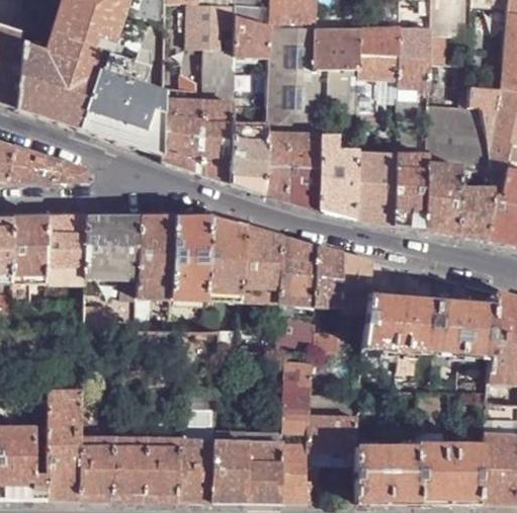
[(161,155),(163,155),(164,98),(164,92),(141,84),(147,68),(108,55),(121,7),(123,0),(60,0),(44,53),(19,45),(15,105),(14,105),(13,106),(36,113),(50,118),(57,120),(60,108),(68,110),(64,122),(72,125),(113,139),(146,150),(161,155)]
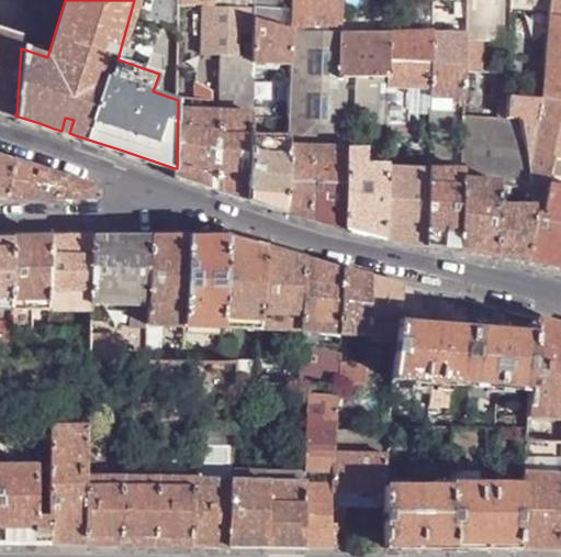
[(134,0),(132,8),(179,25),(180,0),(134,0)]
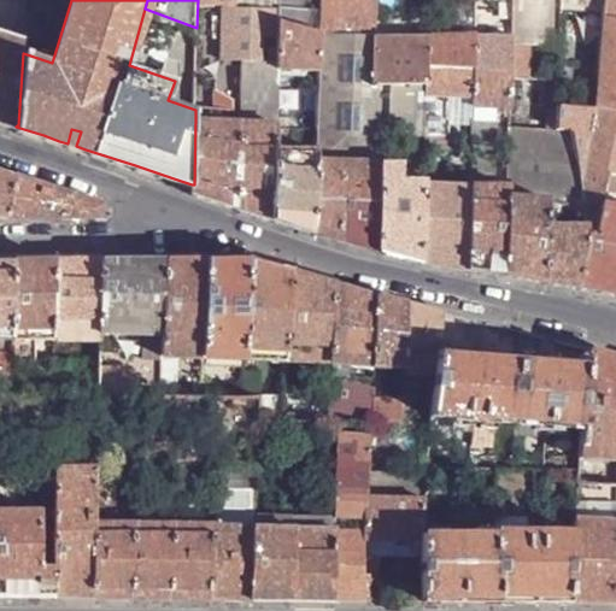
[(282,17),(322,25),(322,0),(282,0),(282,3),(282,17)]
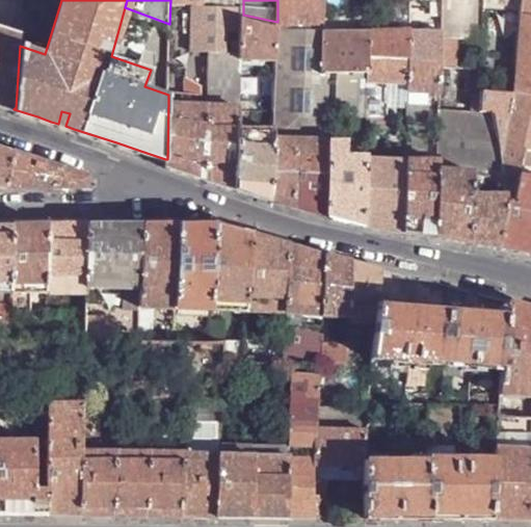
[(277,0),(277,22),(325,29),(325,27),(325,0),(277,0)]
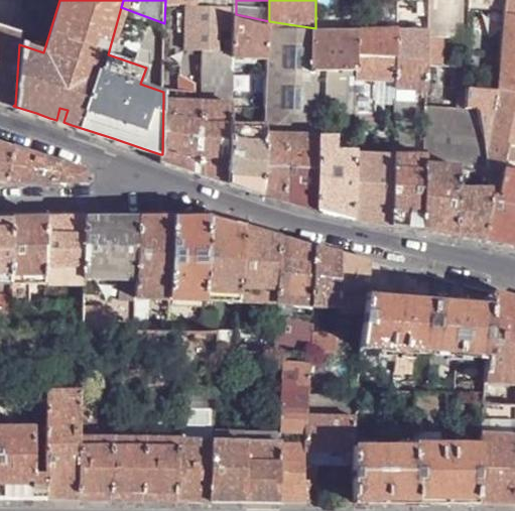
[(430,0),(429,27),(429,31),(445,32),(465,33),(465,0),(430,0)]
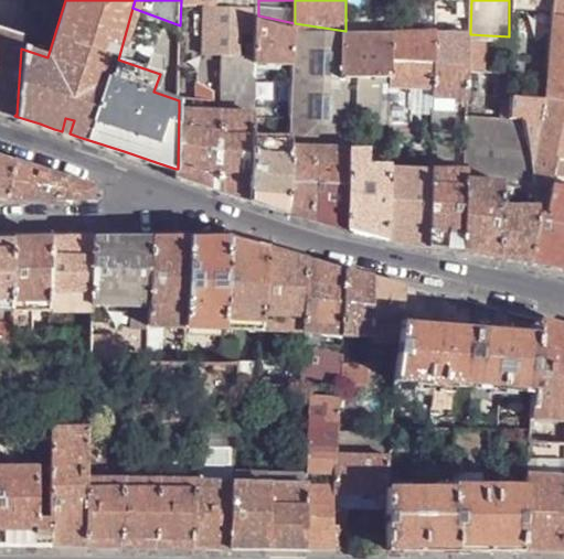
[(535,180),(553,183),(553,181),(556,169),(560,152),(563,152),(563,0),(555,0),(547,94),(513,92),(513,104),(513,114),(524,115),(535,180)]
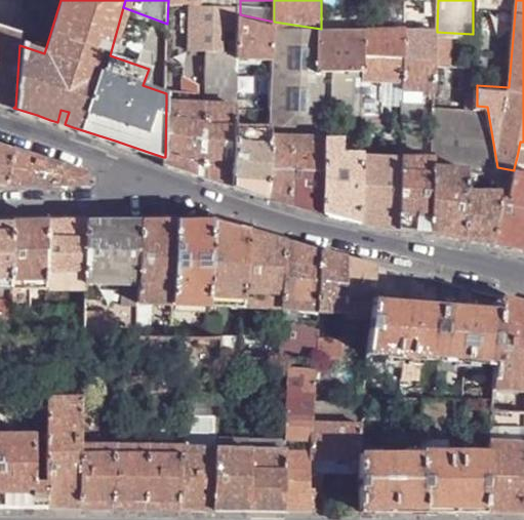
[(192,1),(191,47),(208,48),(239,49),(240,14),(240,2),(204,1),(192,1)]
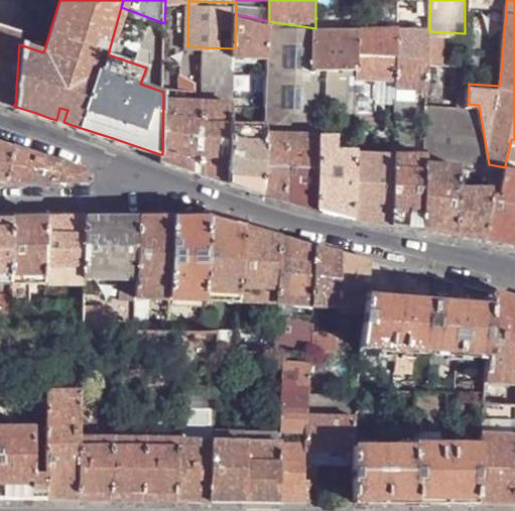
[(22,20),(23,5),(11,4),(10,17),(22,20)]
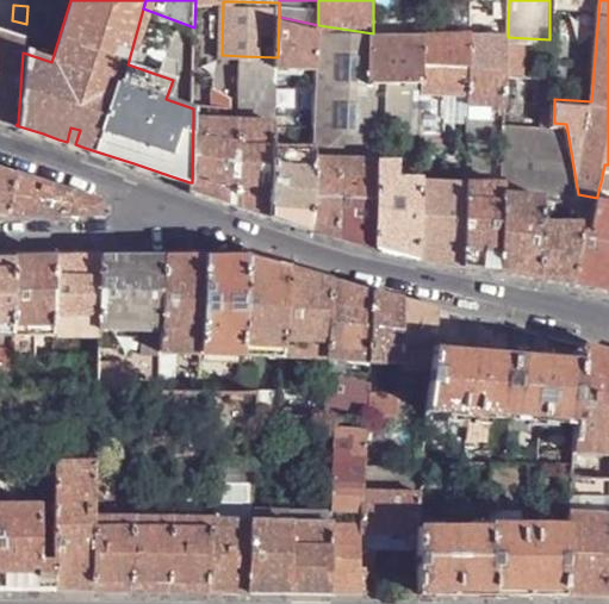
[(278,57),(277,64),(317,66),(318,25),(279,17),(278,57)]
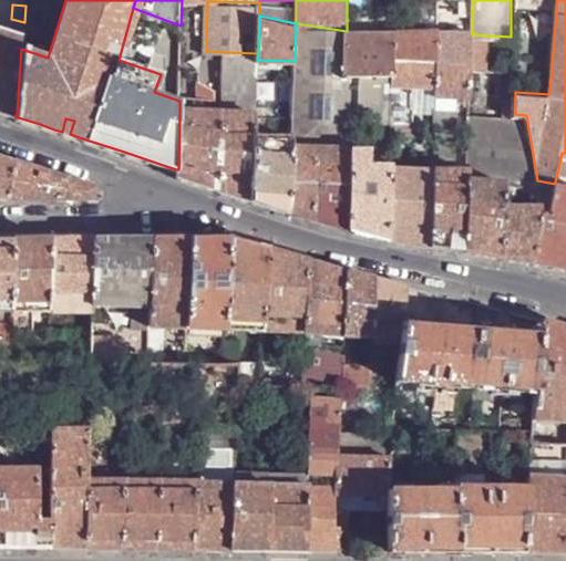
[(23,32),(24,22),(11,19),(7,18),(2,27),(23,32)]
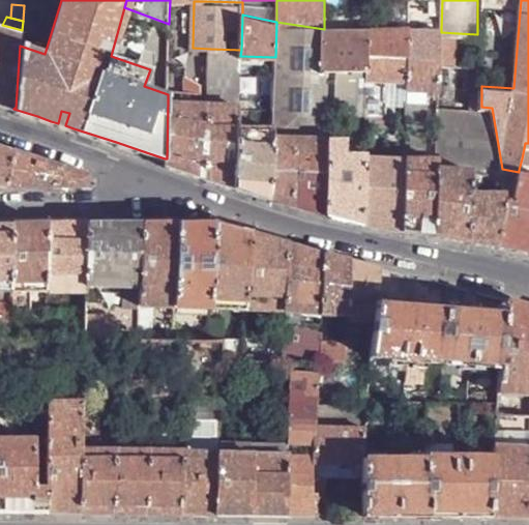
[(324,29),(276,22),(275,57),(273,126),(273,133),(329,138),(330,112),(357,113),(368,113),(369,96),(369,77),(369,67),(323,66),(324,29)]
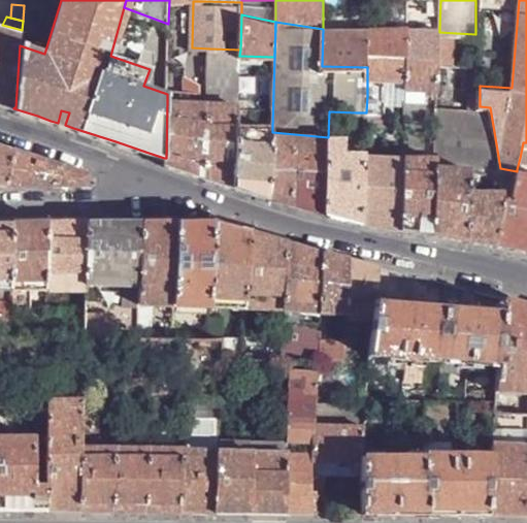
[(0,102),(14,107),(15,107),(20,45),(22,30),(2,25),(0,24),(0,102)]
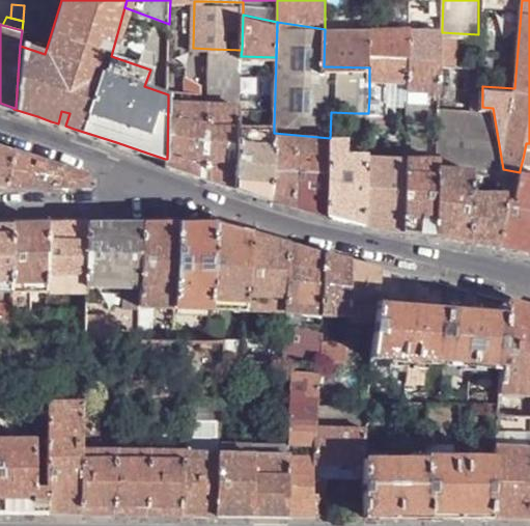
[(412,26),(370,27),(370,51),(411,52),(412,26)]
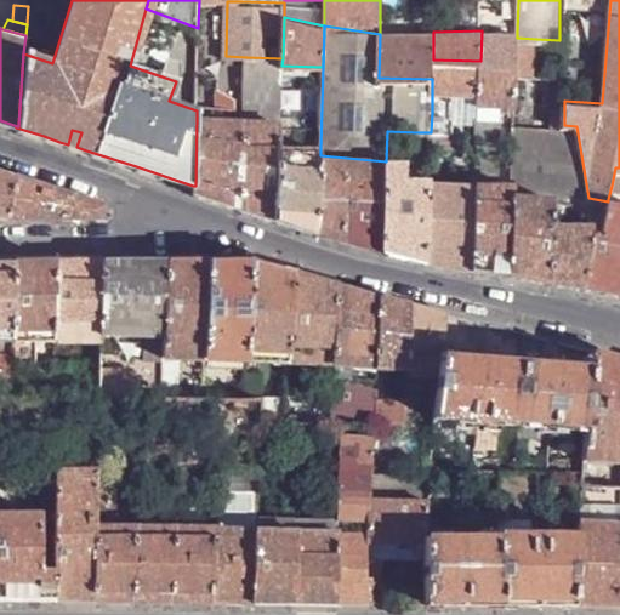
[(481,61),(481,66),(516,68),(517,38),(517,33),(482,30),(481,61)]
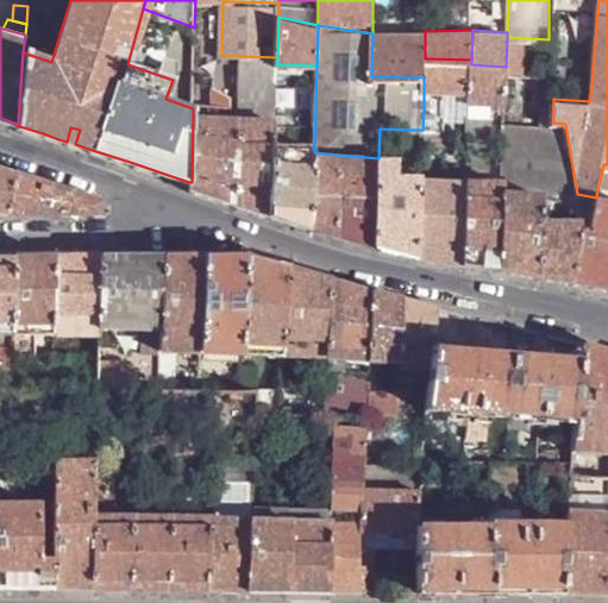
[(373,33),(371,76),(424,77),(425,58),(425,31),(373,31),(373,33)]
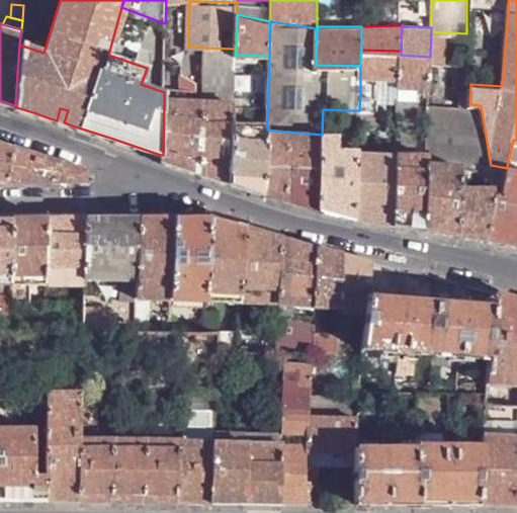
[(446,62),(447,32),(431,31),(430,57),(430,62),(446,62)]
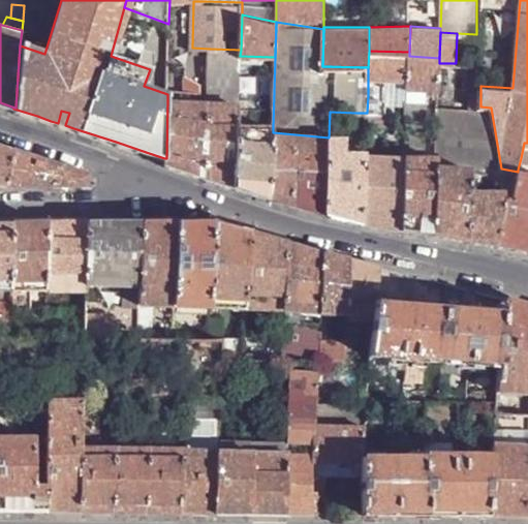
[(167,100),(208,102),(209,64),(210,49),(192,48),(181,89),(167,89),(167,94),(167,100)]
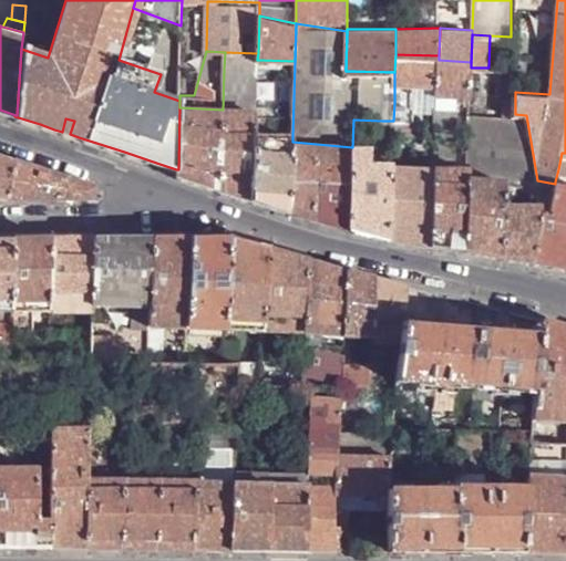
[(225,52),(224,69),(257,70),(257,60),(258,53),(225,52)]
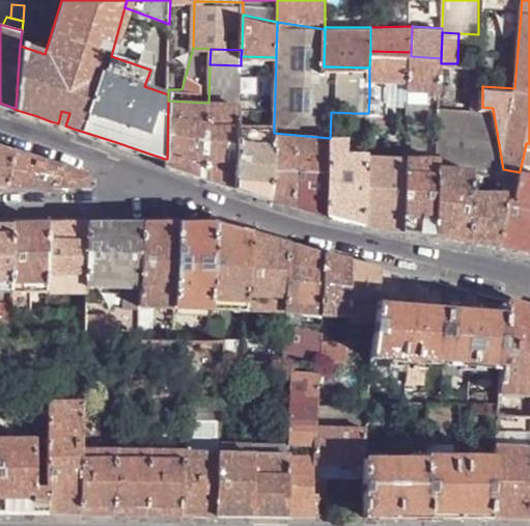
[(369,67),(369,77),(410,79),(411,56),(411,52),(370,51),(369,67)]
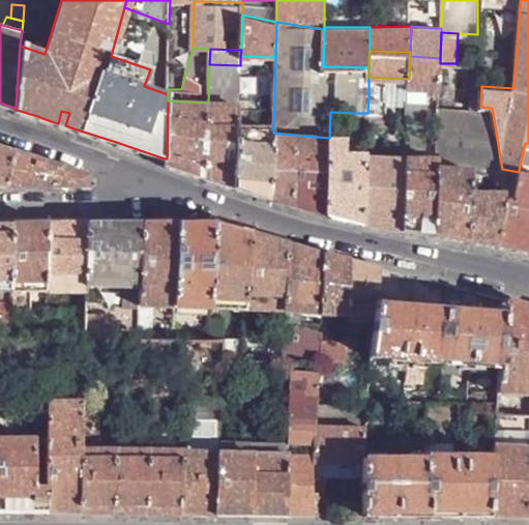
[(409,87),(439,88),(440,63),(440,58),(410,56),(409,79),(409,87)]
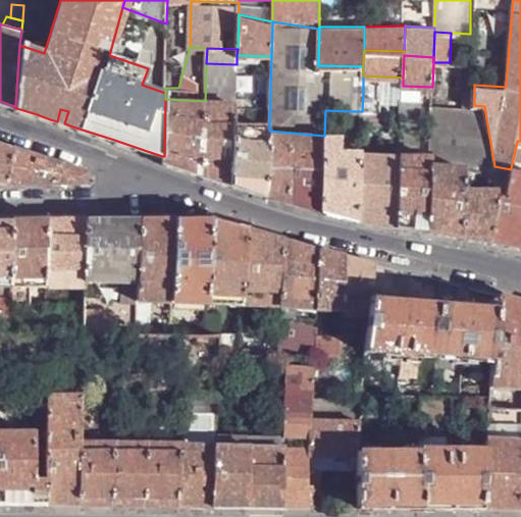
[(237,64),(206,63),(205,101),(236,102),(237,64)]
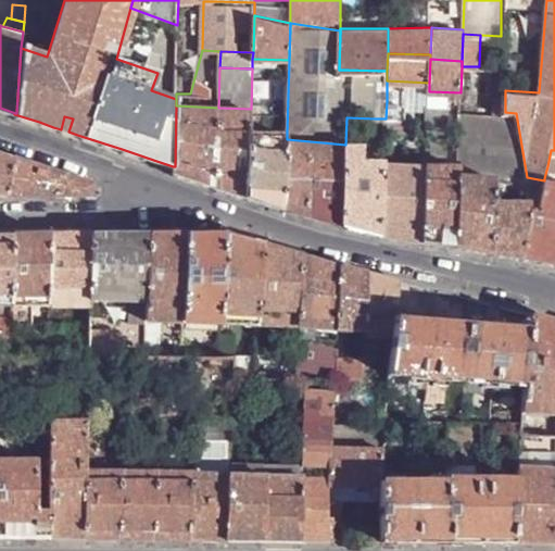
[(426,164),(458,165),(461,111),(461,92),(429,91),(427,120),(427,125),(426,164)]
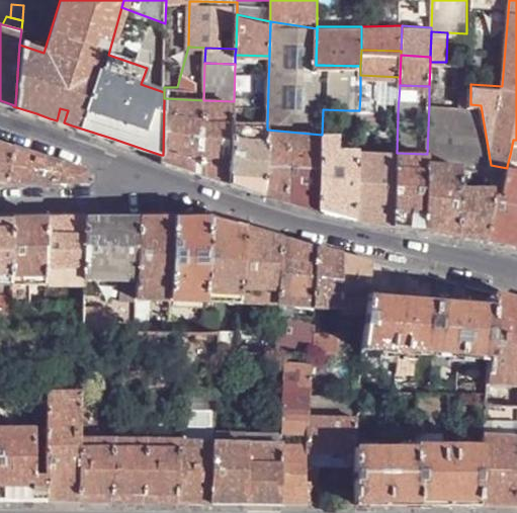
[(377,95),(360,94),(359,110),(358,119),(358,121),(376,121),(377,95)]
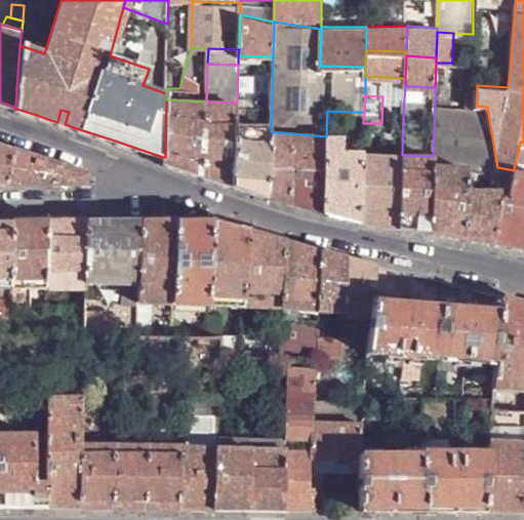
[(456,95),(456,105),(477,106),(477,96),(456,95)]
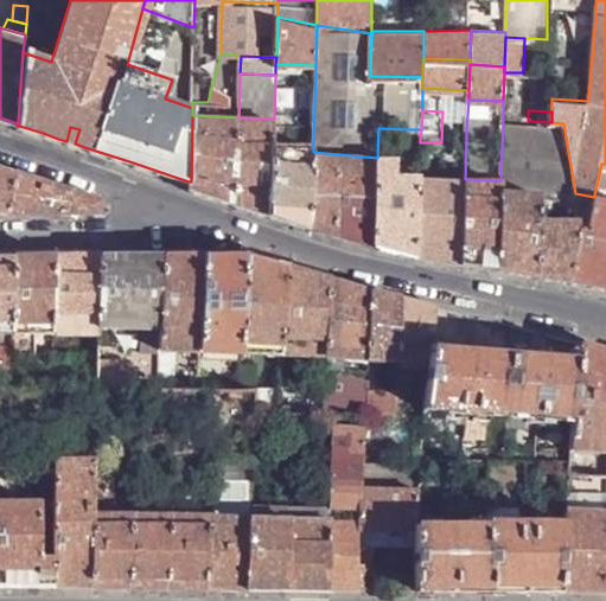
[(235,203),(238,117),(192,115),(191,181),(189,181),(189,187),(216,196),(235,203)]
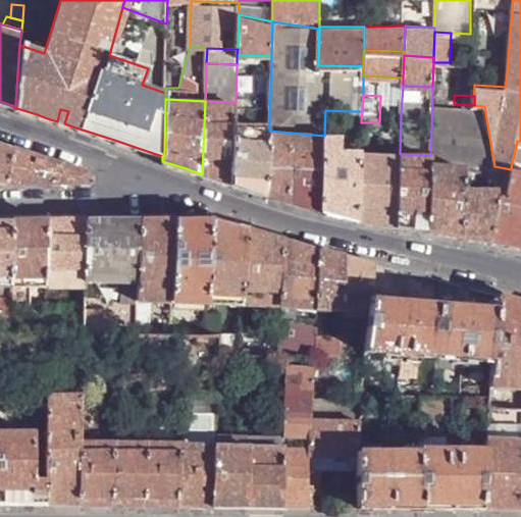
[(221,179),(233,184),(236,122),(236,102),(205,101),(202,174),(221,179)]
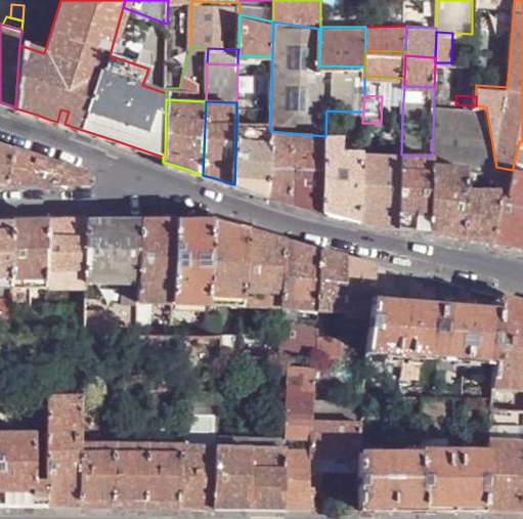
[(432,156),(432,164),(466,168),(466,169),(496,171),(496,167),(486,106),(476,105),(455,104),(434,104),(432,156)]
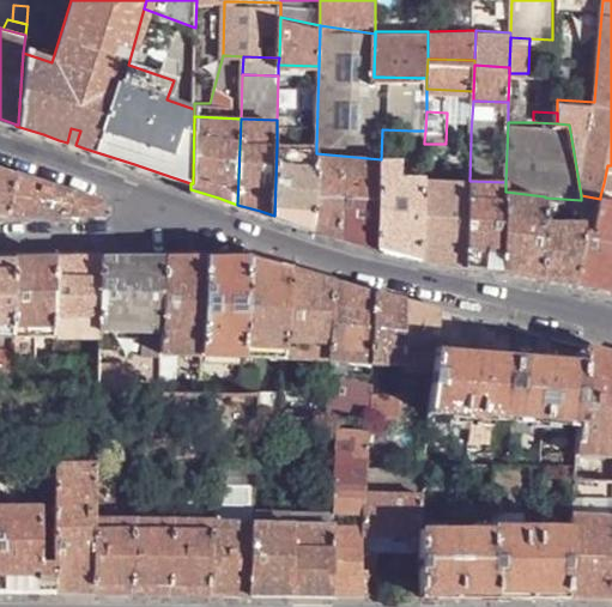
[(67,143),(76,145),(80,131),(71,128),(67,143)]
